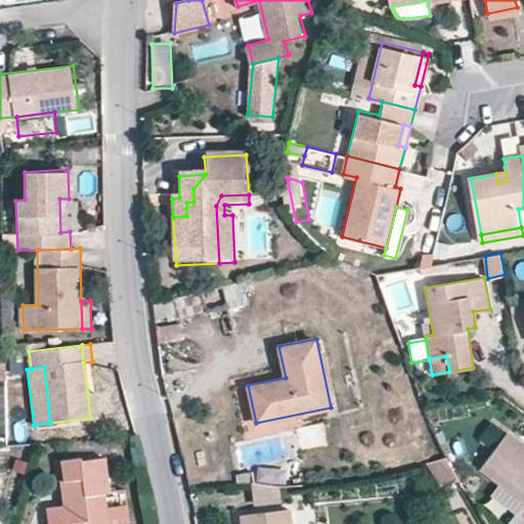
[(95,391),(87,392),(90,418),(98,417),(95,391)]
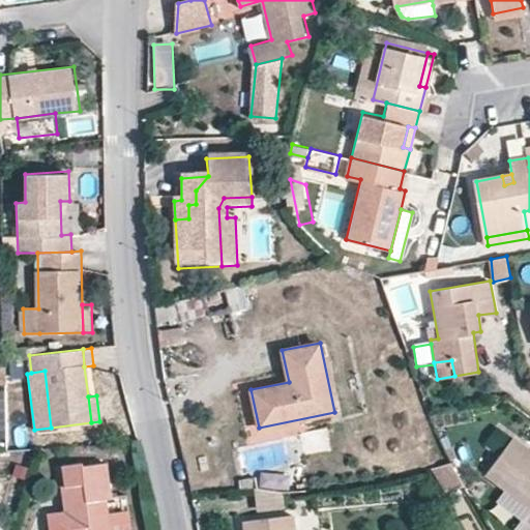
[(501,453),(513,437),(500,428),(489,444),(501,453)]
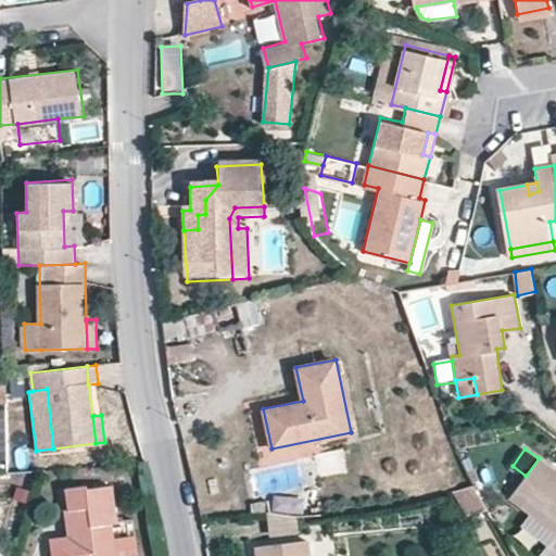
[(344,454),(319,456),(320,478),(346,477),(344,454)]
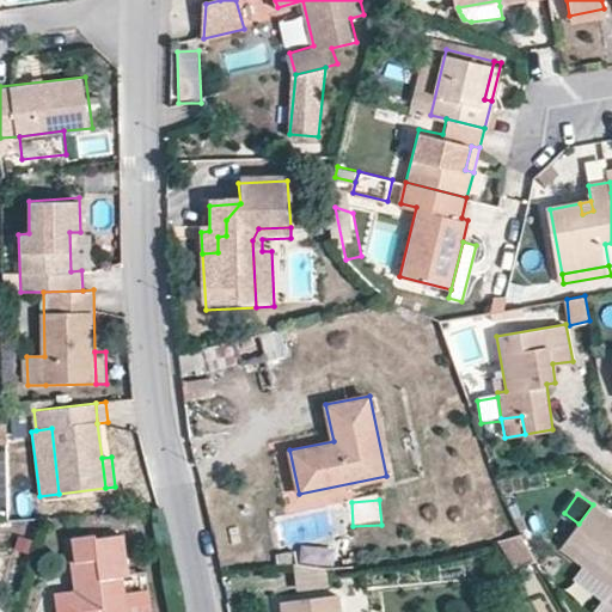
[(611,601),(611,519),(593,505),(579,524),(561,548),(611,585),(611,591),(607,598),(611,601)]
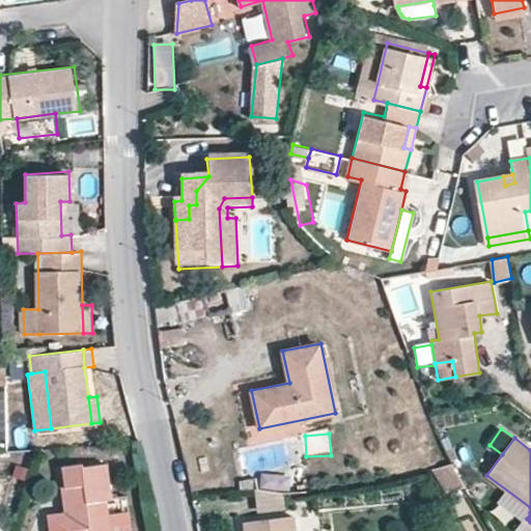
[(63,466),(65,484),(70,511),(64,511),(48,514),(50,530),(123,530),(120,511),(108,513),(106,499),(111,498),(105,464),(82,467),(81,463),(63,466)]
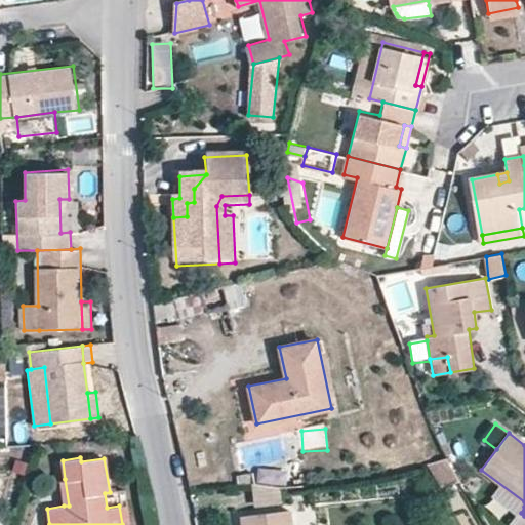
[(439,490),(455,485),(448,461),(431,467),(439,490)]
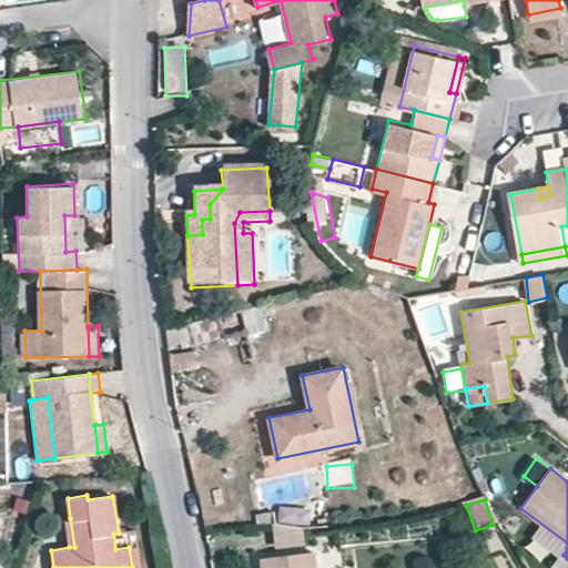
[(277,515),(281,528),(285,528),(321,529),(315,501),(276,510),(277,515)]
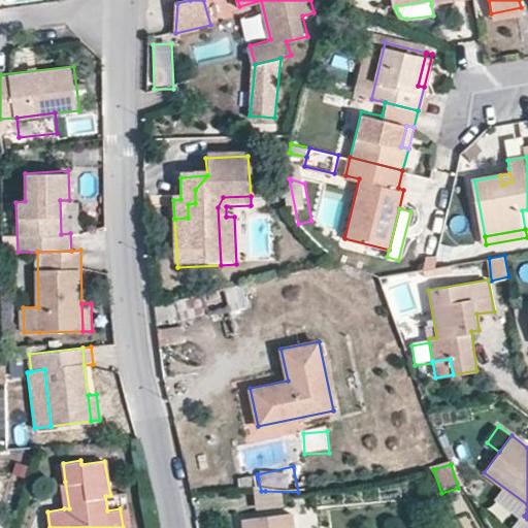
[(258,479),(241,482),(243,491),(261,491),(258,479)]
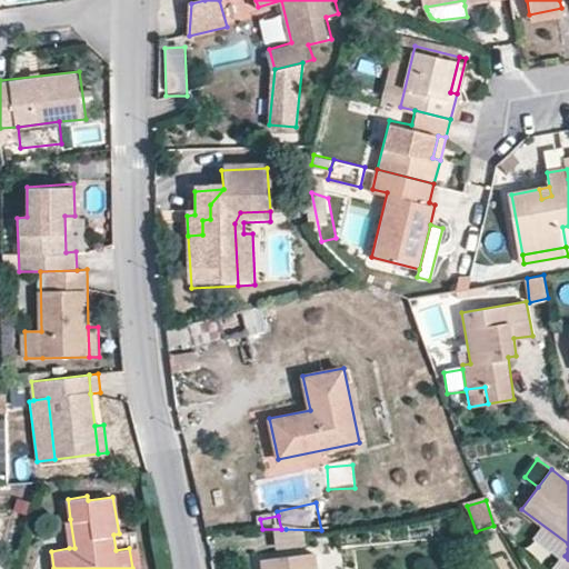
[(63,520),(69,548),(75,548),(70,519),(63,520)]
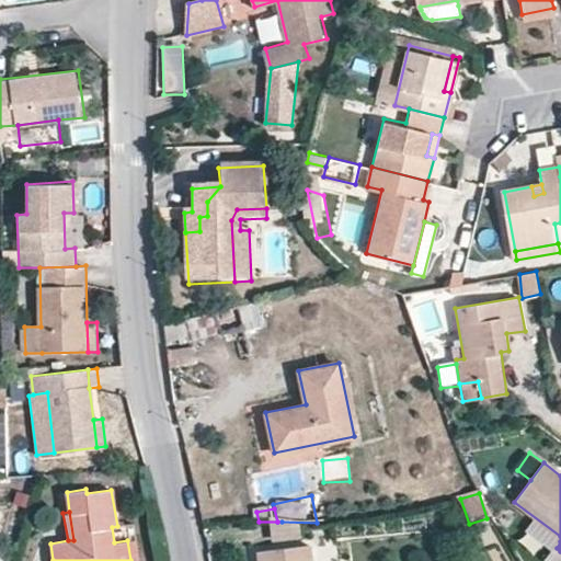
[(271,522),(274,550),(302,547),(300,524),(282,522),(277,522),(271,522)]
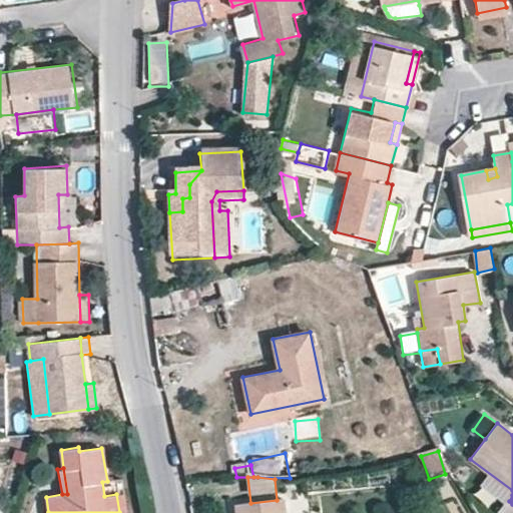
[(285,512),(284,499),(277,500),(250,503),(237,504),(237,512),(285,512)]
